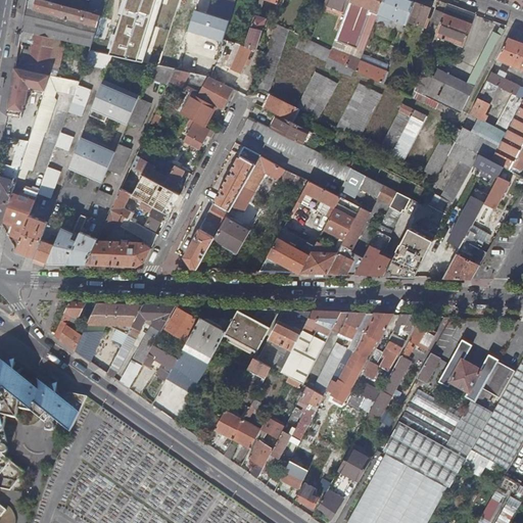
[(43,0),(28,0),(22,31),(35,34),(55,39),(65,41),(92,47),(94,38),(101,15),(82,10),(56,4),(43,0)]
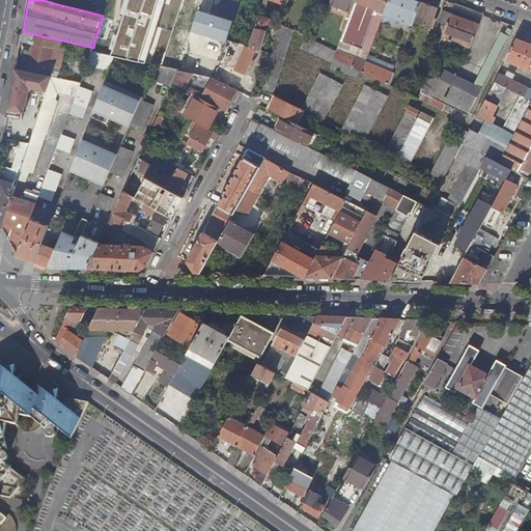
[(58,0),(57,4),(83,10),(85,0),(58,0)]
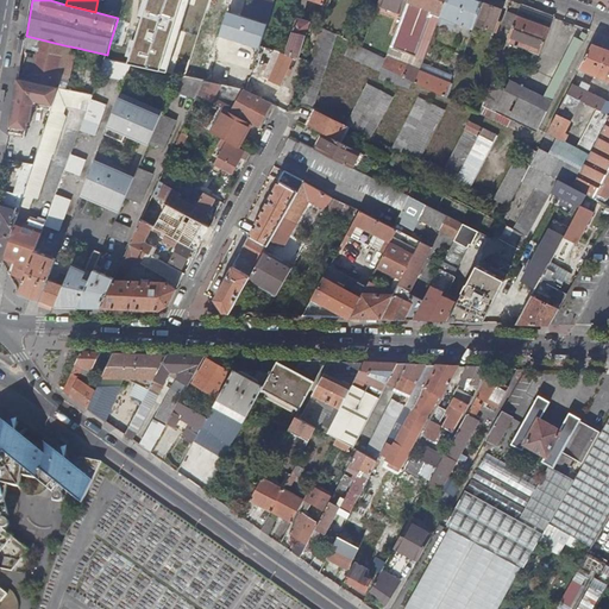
[(148,0),(129,64),(132,64),(168,73),(190,0),(148,0)]
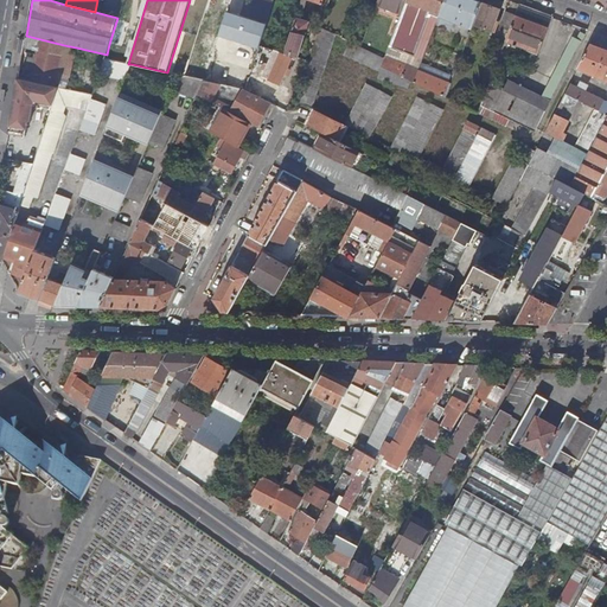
[(301,0),(296,17),(305,19),(307,11),(304,10),(305,6),(304,6),(305,0),(313,0),(323,4),(323,0),(301,0)]
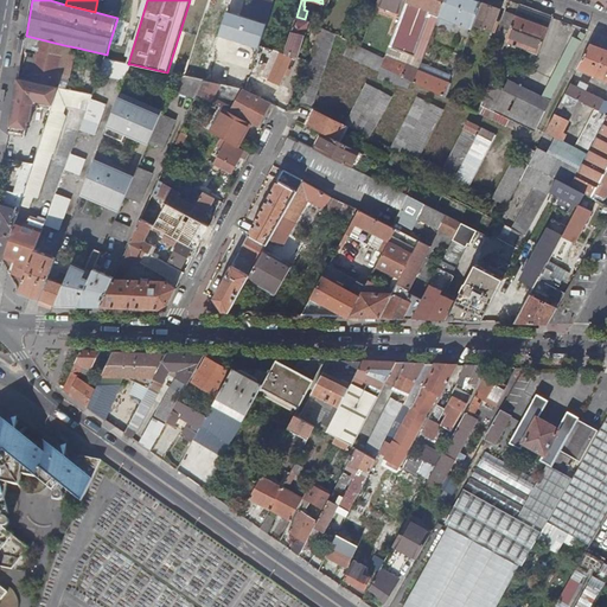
[(377,0),(376,6),(401,16),(402,13),(407,0),(377,0)]
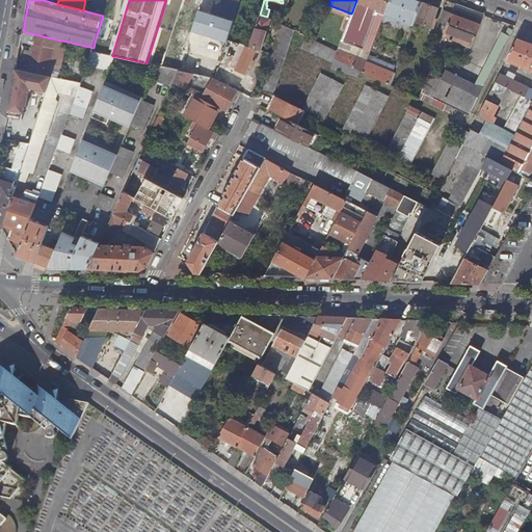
[(356,0),(352,11),(372,20),(376,9),(386,12),(390,0),(356,0)]
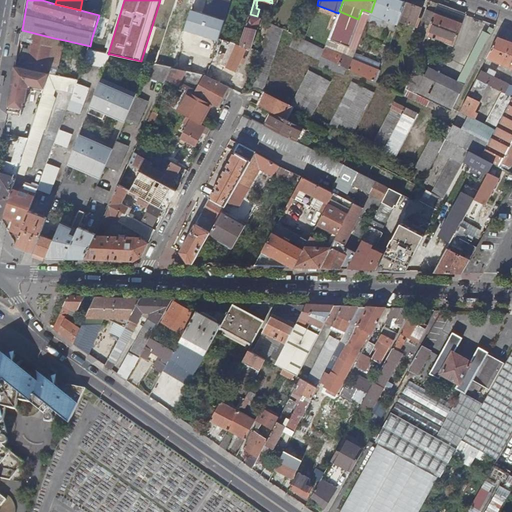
[(383,18),(398,24),(400,21),(407,2),(401,0),(375,0),(371,12),(368,21),(381,26),(383,18)]
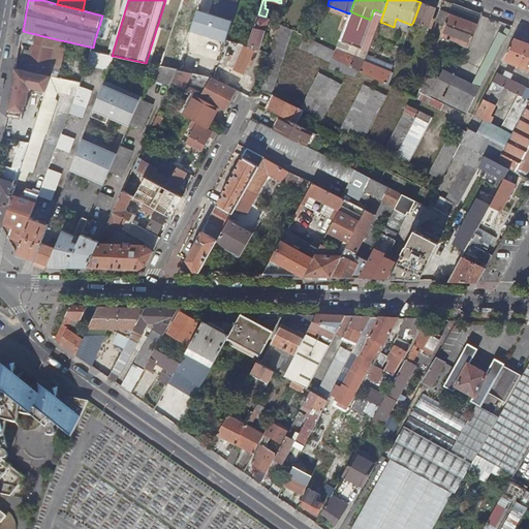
[(421,2),(413,22),(429,27),(435,8),(421,2)]
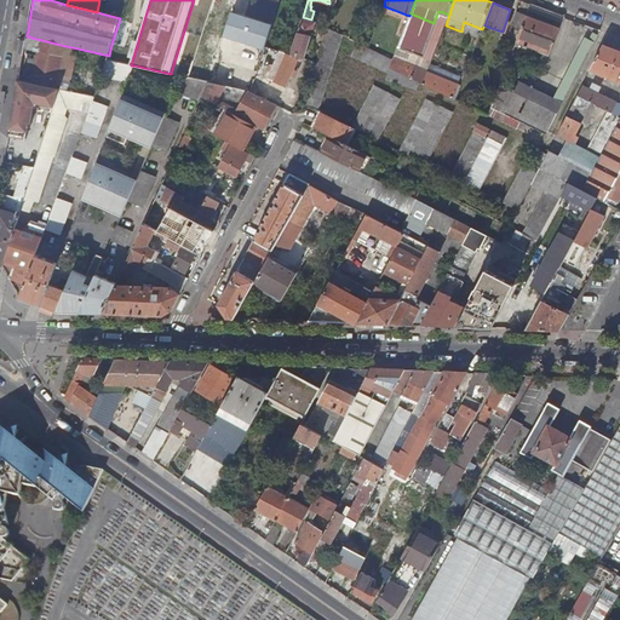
[(564,17),(530,4),(526,15),(532,17),(534,12),(562,23),(564,17)]
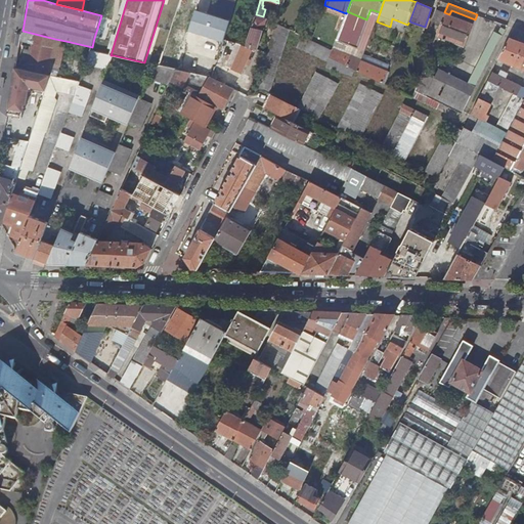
[(231,18),(197,7),(188,32),(223,42),(224,39),(231,18)]
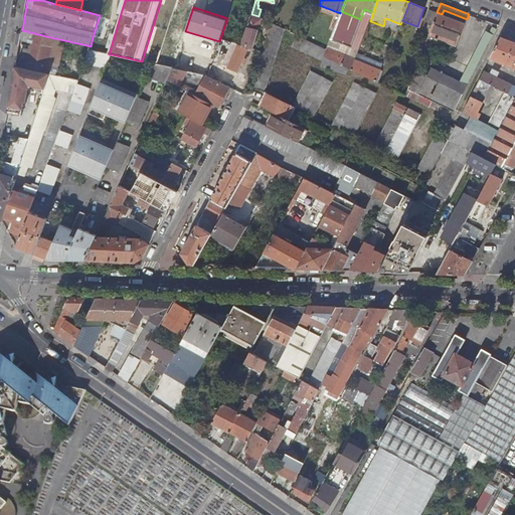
[(430,27),(432,27),(437,13),(428,9),(418,36),(424,38),(430,27)]
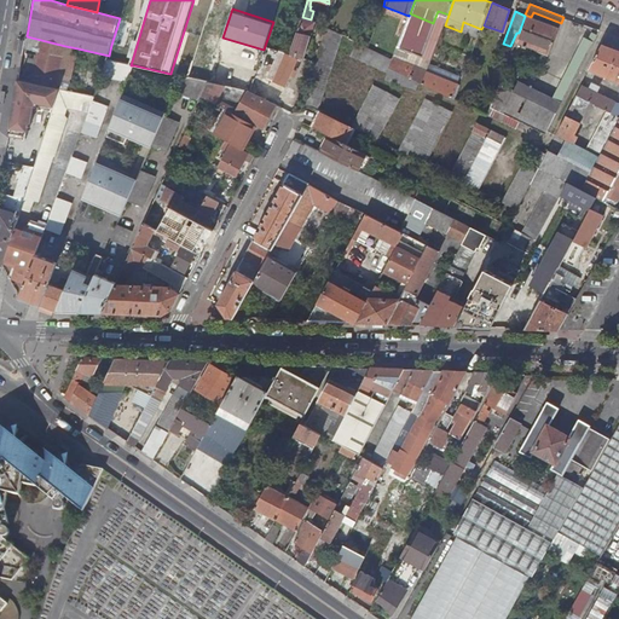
[(515,41),(549,55),(561,23),(533,12),(531,17),(525,15),(525,16),(519,33),(515,41)]
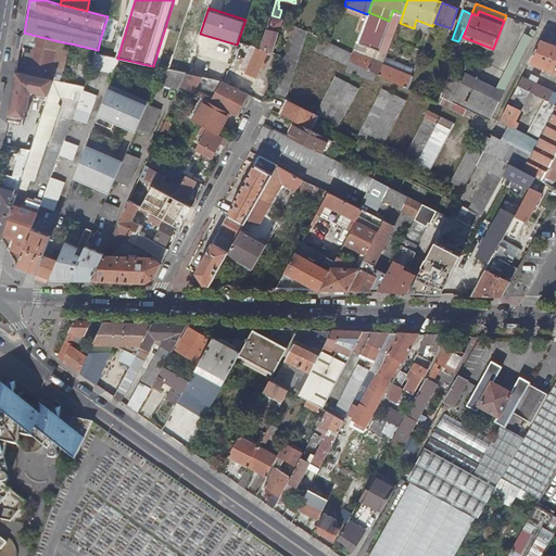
[(367,14),(366,17),(387,25),(389,21),(368,12),(367,14)]
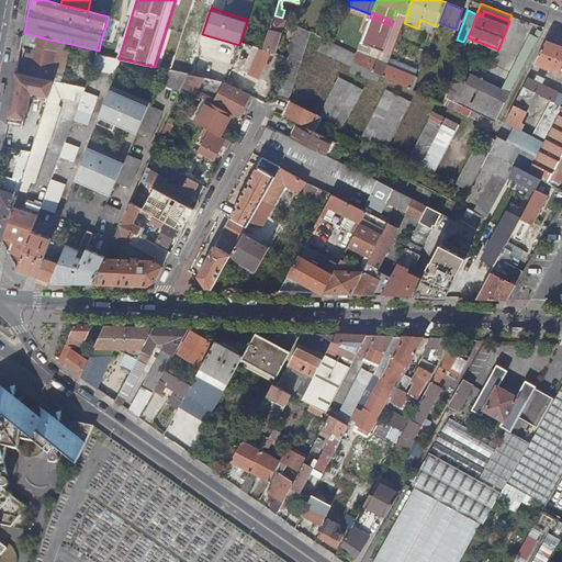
[(263,49),(276,53),(287,20),(274,17),(263,49)]
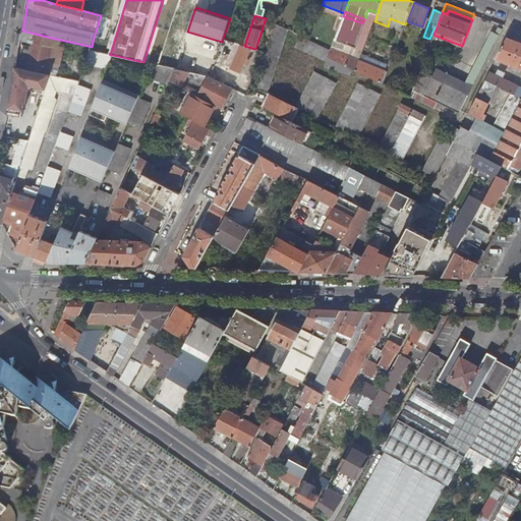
[(276,22),(255,87),(268,93),(288,30),(276,22)]
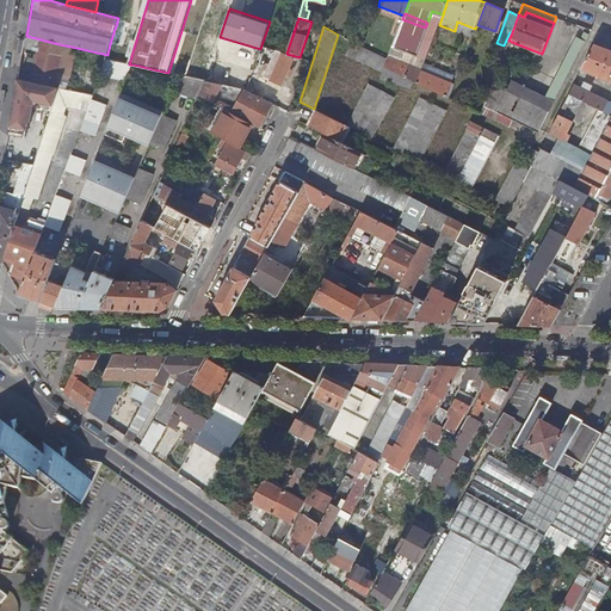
[(537,105),(549,111),(586,42),(581,39),(573,35),(537,105)]
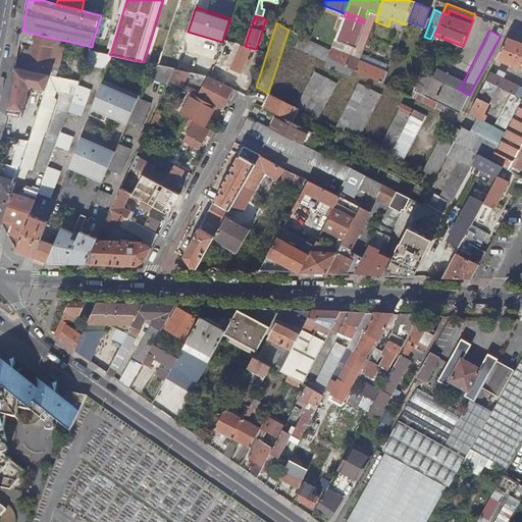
[(35,34),(22,31),(16,67),(20,68),(27,70),(35,34)]
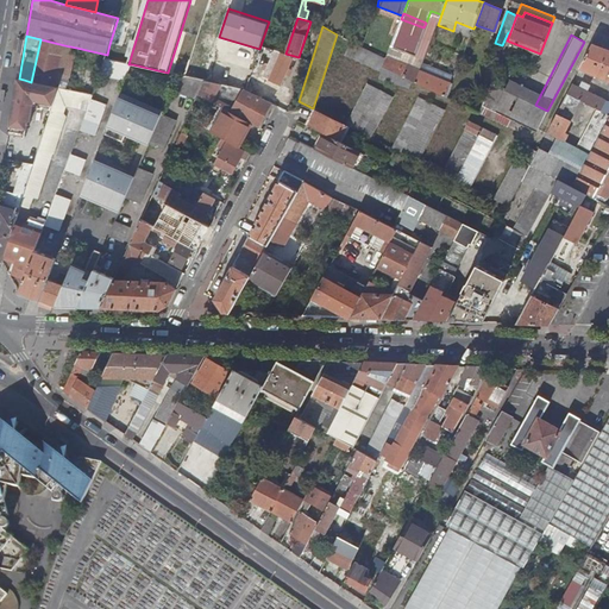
[(64,45),(41,39),(31,82),(55,87),(64,45)]
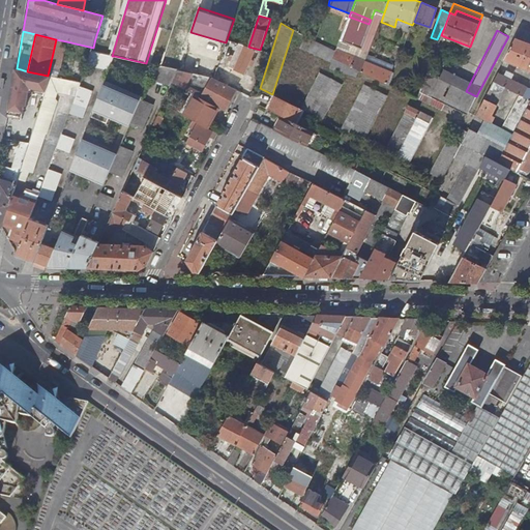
[(336,51),(305,36),(300,48),(332,62),(330,68),(357,77),(359,70),(333,58),(336,51)]
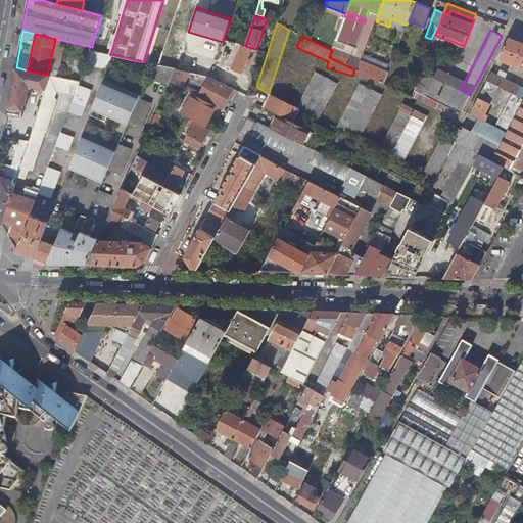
[(456,142),(480,154),(492,160),(522,102),(522,42),(509,38),(497,59),(522,69),(522,87),(519,87),(504,79),(507,74),(501,70),(497,76),(491,73),(470,114),(478,119),(484,122),(487,116),(484,114),(500,87),(504,89),(503,90),(513,94),(497,123),(489,139),(478,135),(471,132),(463,128),(462,131),(456,142)]
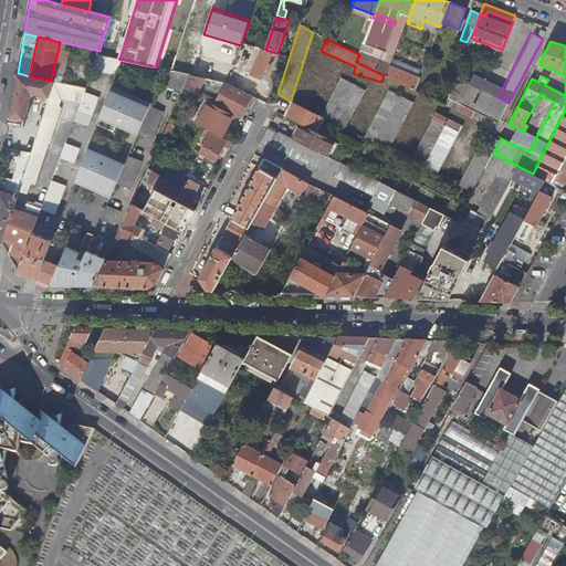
[(71,44),(60,42),(51,81),(54,82),(62,83),(71,44)]
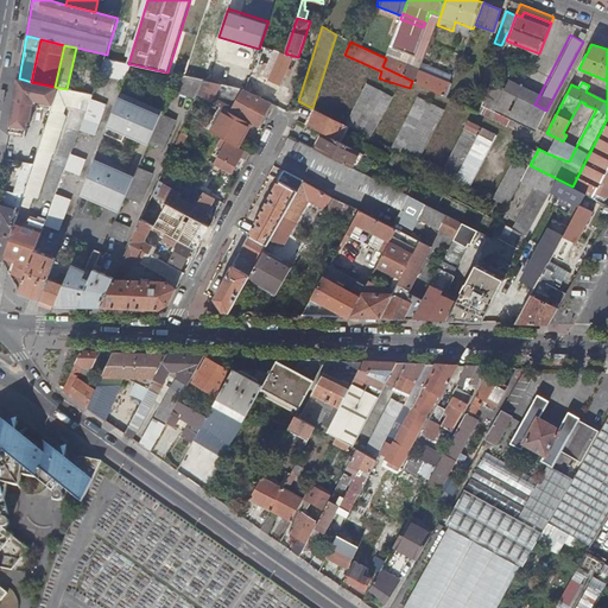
[(265,69),(271,52),(260,49),(254,65),(265,69)]
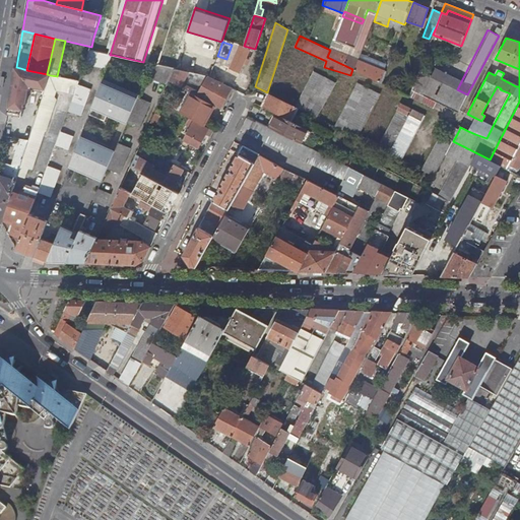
[(250,49),(241,45),(235,43),(225,66),(241,72),(250,49)]
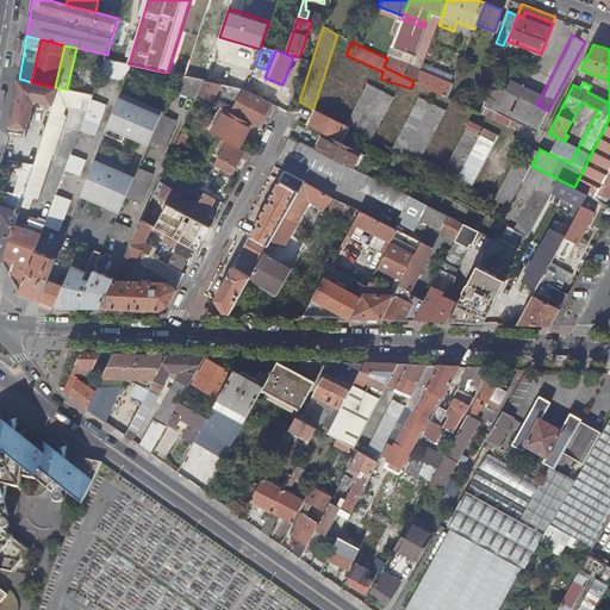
[(503,53),(498,68),(510,72),(515,57),(503,53)]
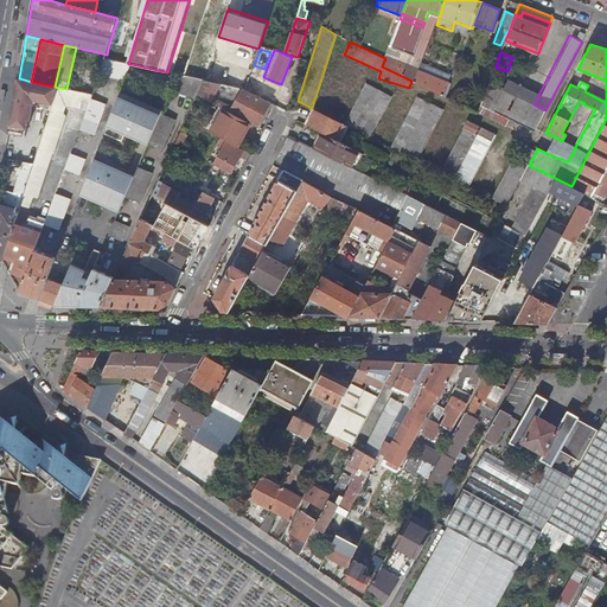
[(382,66),(411,81),(414,82),(419,71),(420,65),(393,56),(387,53),(385,58),(382,66)]
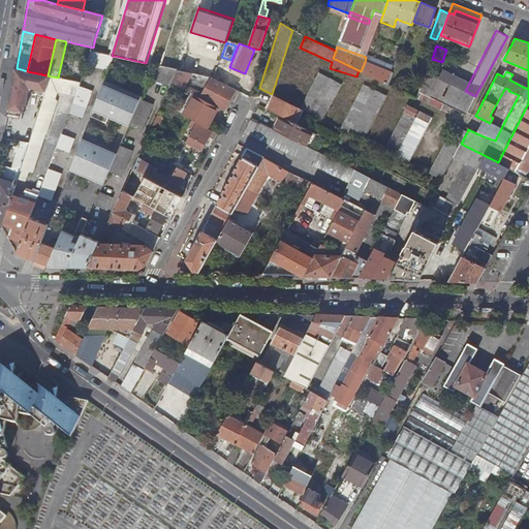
[(110,69),(115,56),(112,56),(92,51),(87,65),(110,69)]
